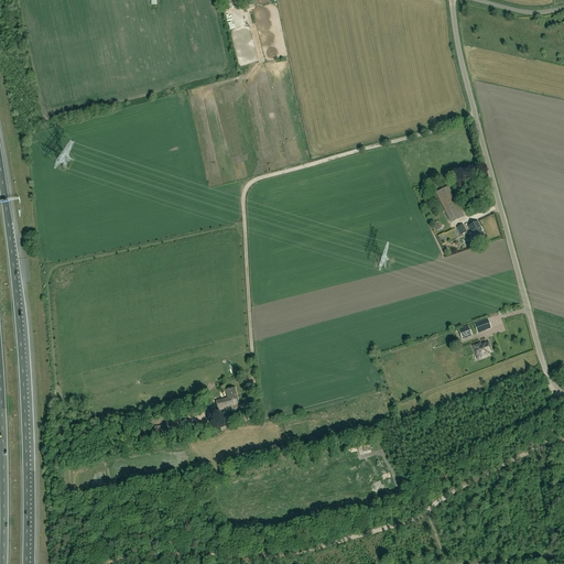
[(447,186),(436,192),(452,223),(464,216),(447,186)]
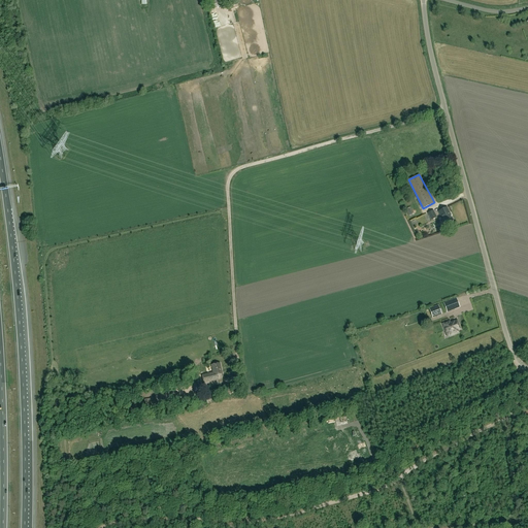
[(450,213),(447,207),(438,212),(443,221),(444,221),(446,224),(453,221),(449,215),(450,213)]
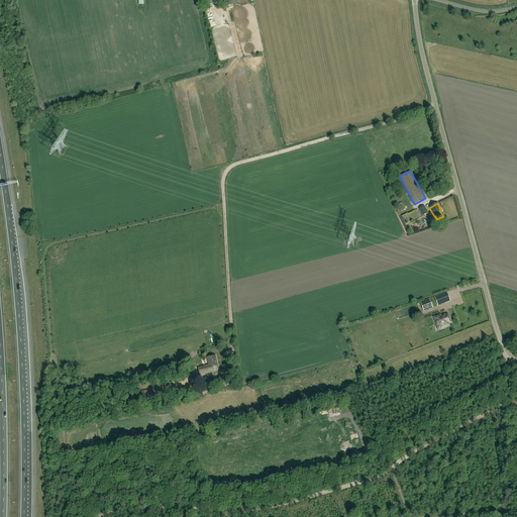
[(424,206),(419,209),(422,216),(428,213),(424,206)]
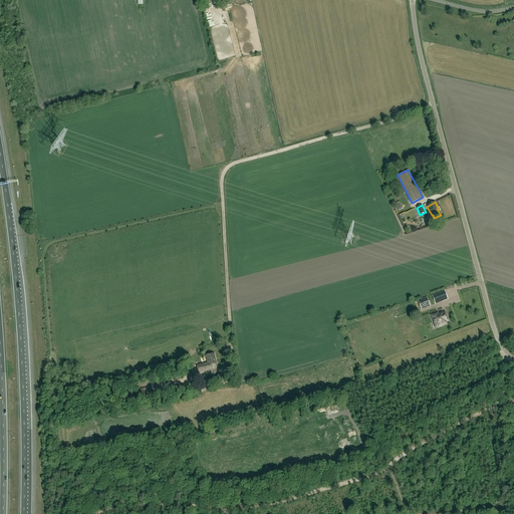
[(435,303),(448,298),(444,290),(432,294),(435,303)]
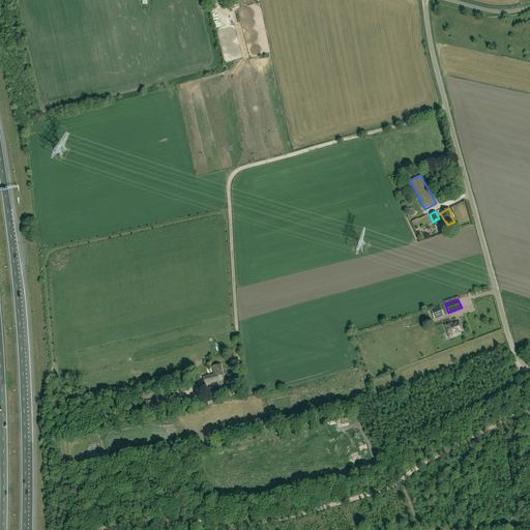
[(440,306),(431,310),(434,318),(443,315),(440,306)]
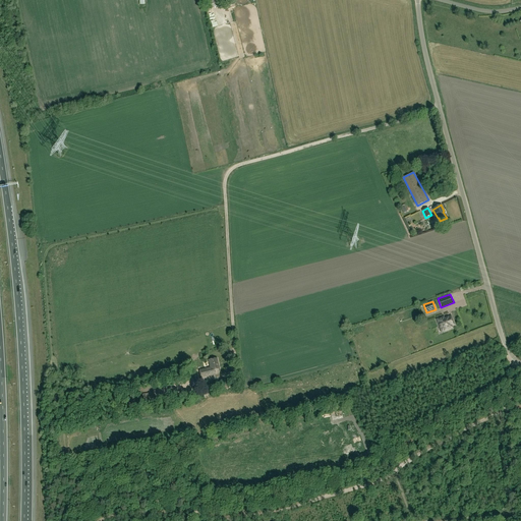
[(443,317),(437,321),(440,327),(443,326),(444,327),(443,328),(444,329),(445,331),(451,328),(451,326),(453,325),(452,321),(451,321),(450,317),(444,320),(443,317)]
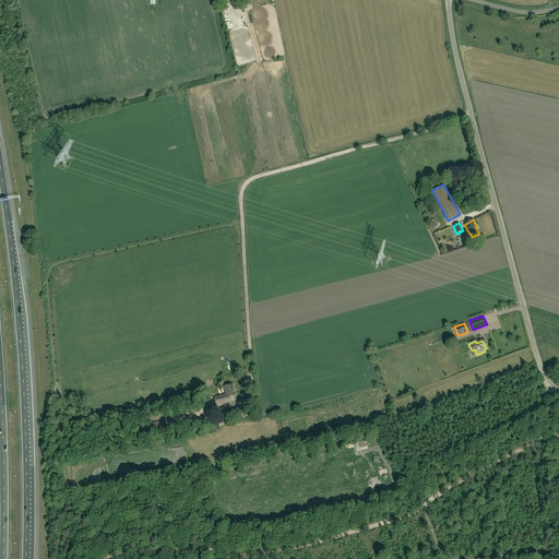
[(236,396),(233,384),(224,387),(226,395),(214,397),(216,405),(230,402),(229,399),(236,396)]
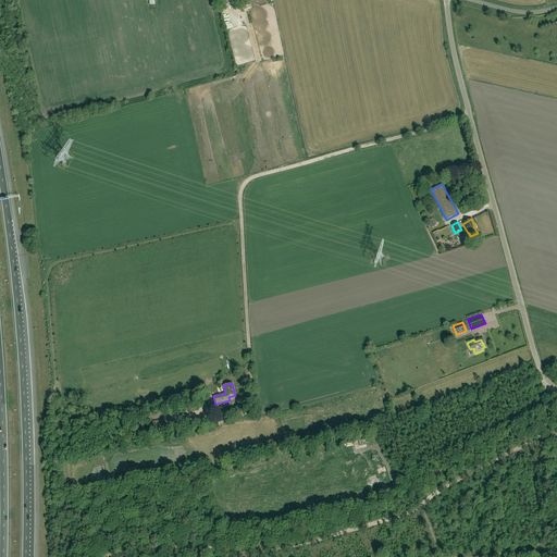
[(164,419),(152,421),(155,429),(166,426),(164,419)]
